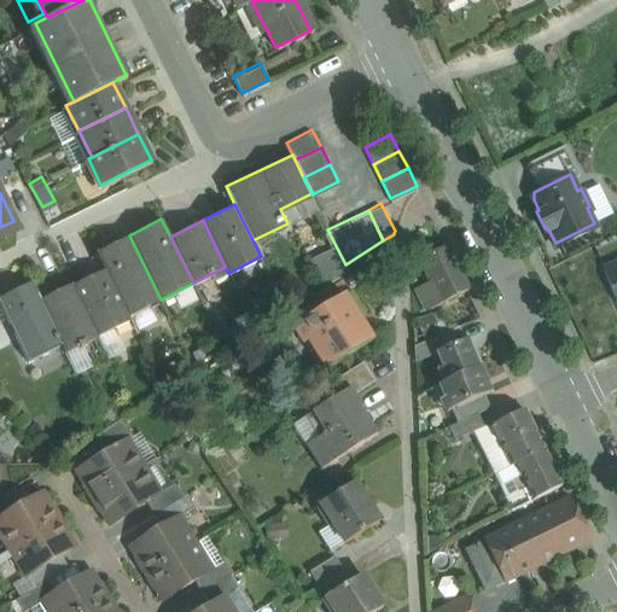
[(161,299),(129,235),(95,251),(103,267),(104,267),(128,315),(161,299)]
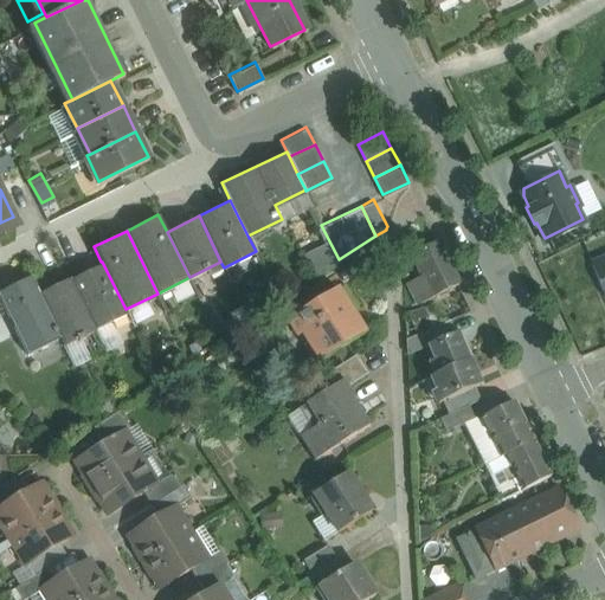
[(436,239),(412,251),(423,273),(432,292),(456,279),(436,239)]
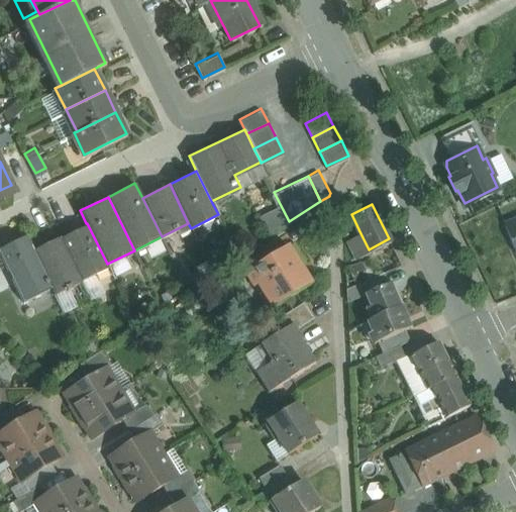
[(515,216),(504,221),(513,244),(515,248),(515,247),(515,216)]
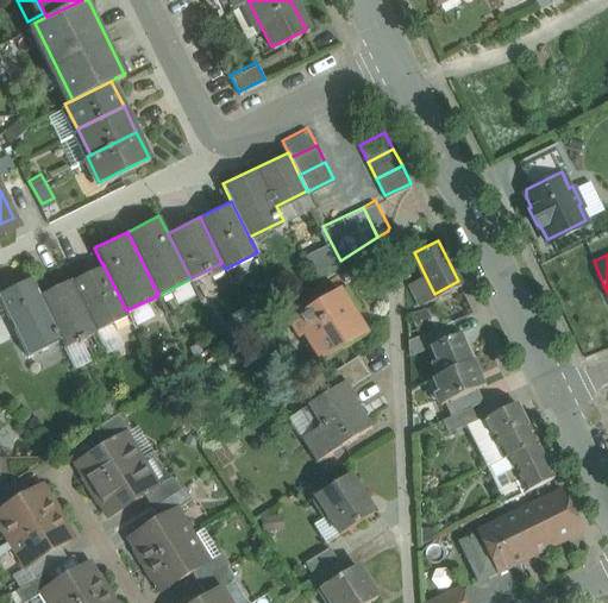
[(101,263),(70,278),(95,328),(127,313),(126,311),(102,263),(101,263)]
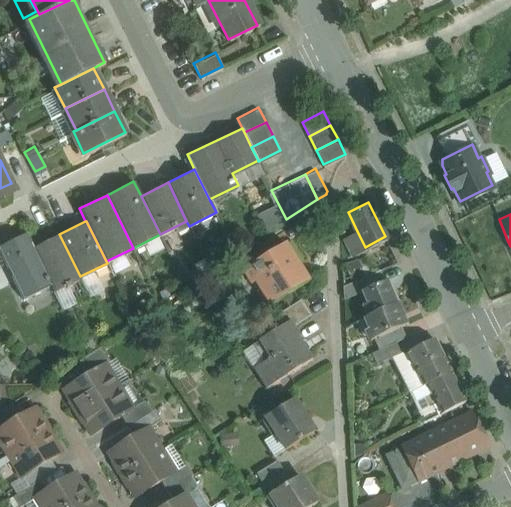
[(357,231),(344,237),(352,253),(365,247),(357,231)]
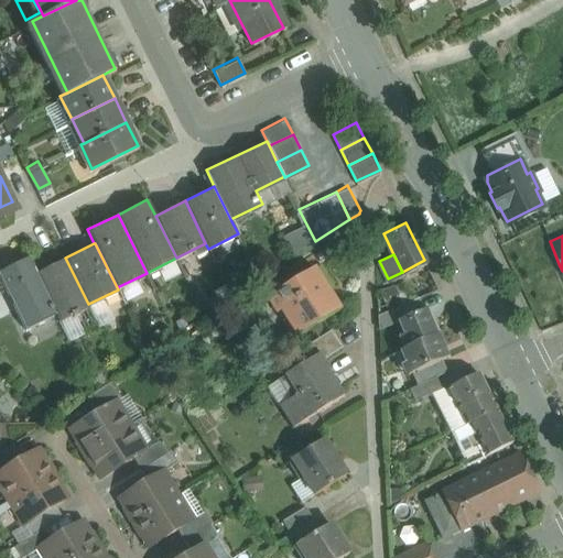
[(29,256),(0,271),(0,275),(25,327),(55,313),(35,272),(36,272),(29,256)]
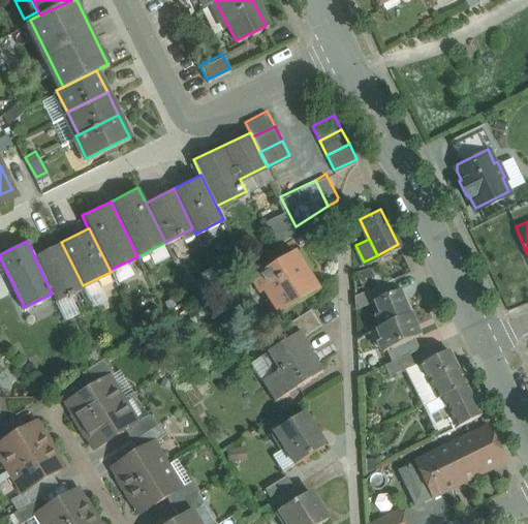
[(34,255),(33,255),(52,294),(55,300),(83,285),(61,242),(34,255)]
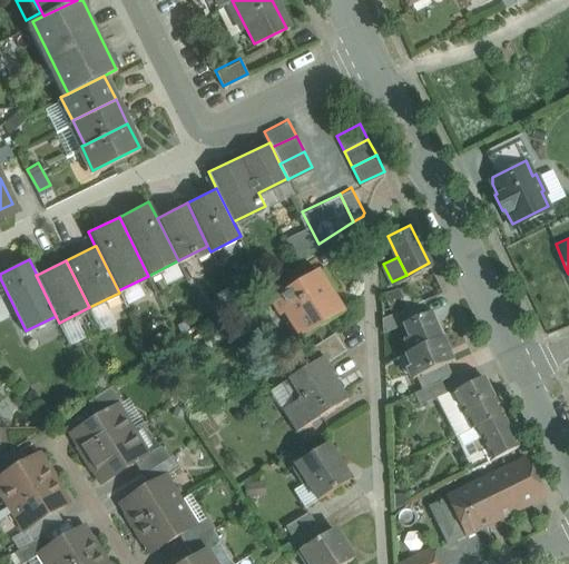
[(340,308),(315,269),(317,268),(316,267),(282,289),(270,297),(271,299),(280,313),(285,308),(301,334),(297,336),(298,337),(343,308),(342,307),(340,308)]
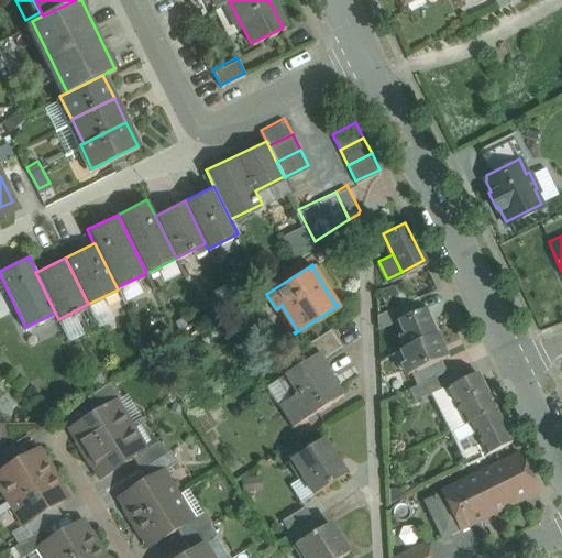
[(272,275),(248,291),(255,304),(267,296),(266,294),(278,286),(272,275)]
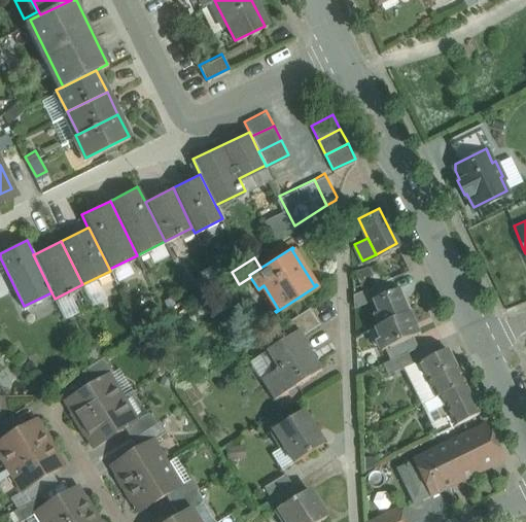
[(372,264),(353,271),(359,286),(378,278),(372,264)]
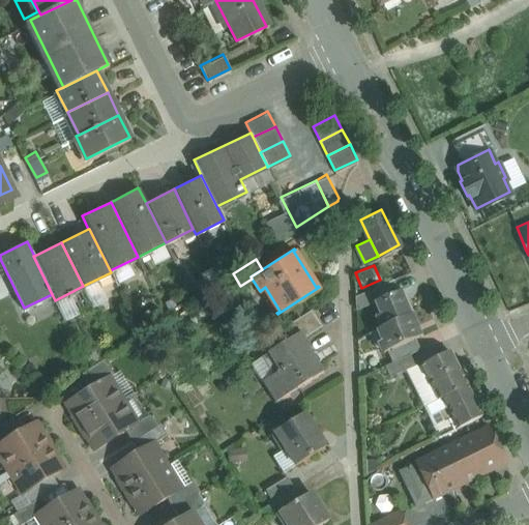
[(392,278),(373,286),(374,287),(378,297),(398,289),(392,278)]
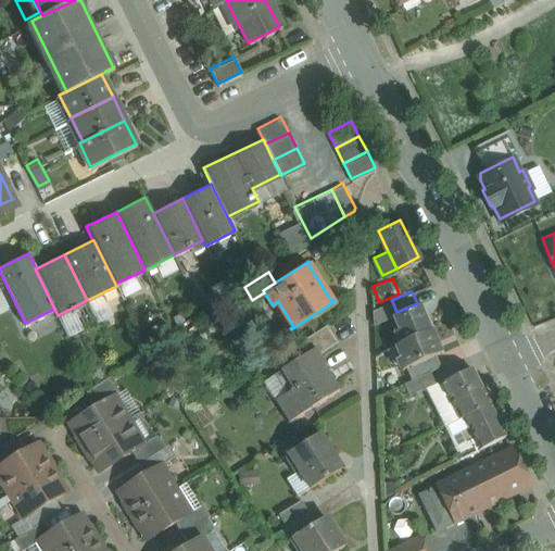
[(392,301),(371,310),(373,322),(392,313),(396,312),(392,301)]
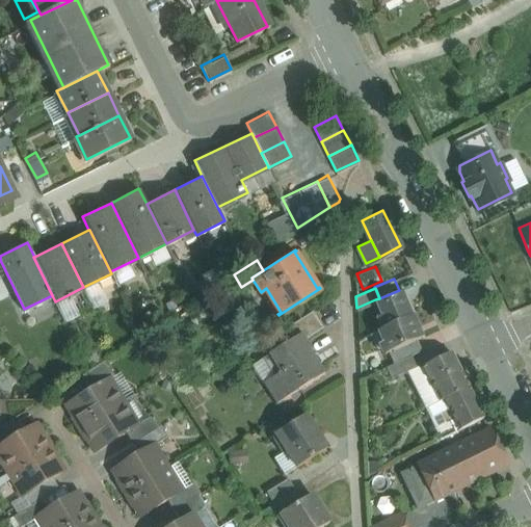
[(379,298),(375,299),(381,312),(377,314),(381,325),(377,327),(378,328),(410,315),(409,313),(409,314),(399,290),(379,298)]
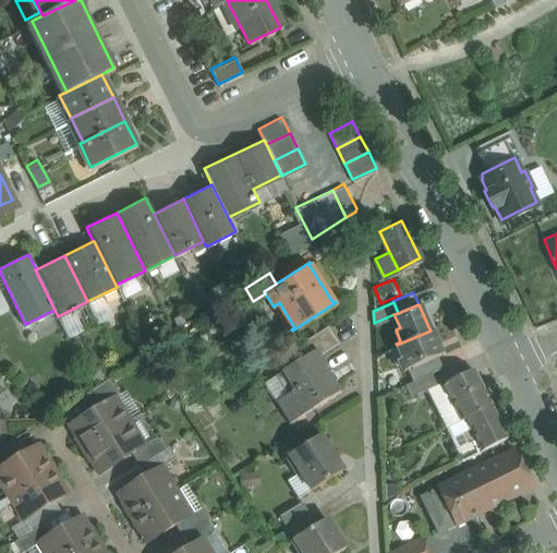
[(327,325),(301,341),(307,351),(315,347),(319,353),(337,341),(327,325)]
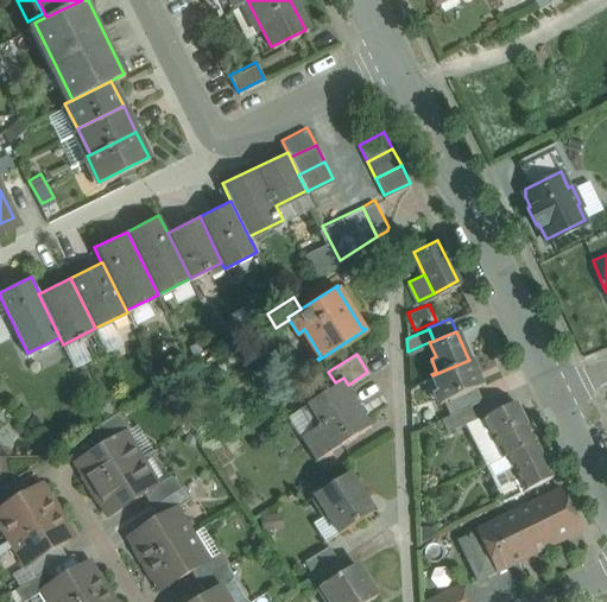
[(469,360),(432,375),(437,387),(432,388),(438,400),(442,399),(475,385),(479,382),(469,360)]
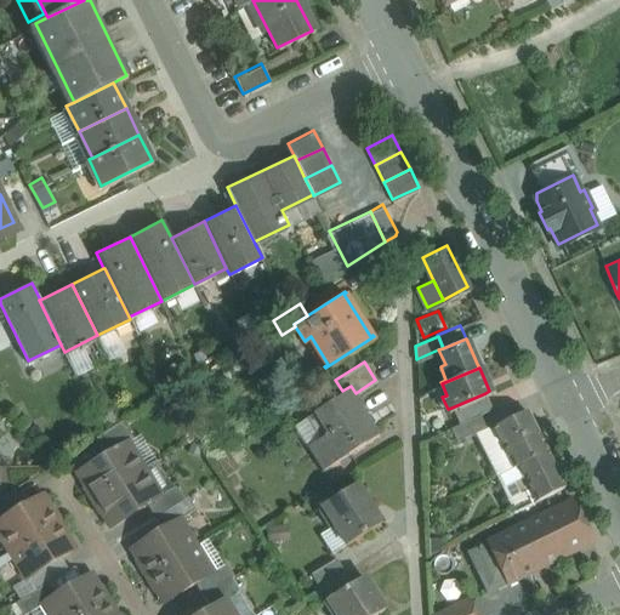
[(364,410),(365,409),(356,393),(351,386),(342,391),(313,410),(326,431),(308,442),(323,466),(377,431),(364,410)]
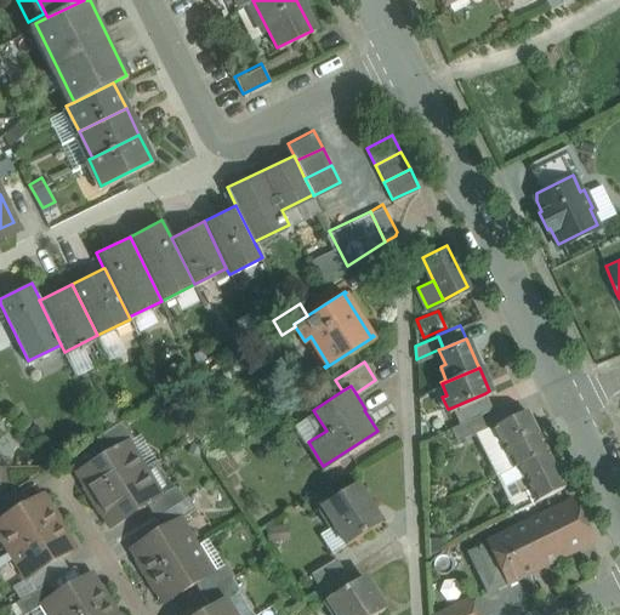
[(485,393),(451,408),(458,421),(478,413),(491,406),(485,393)]
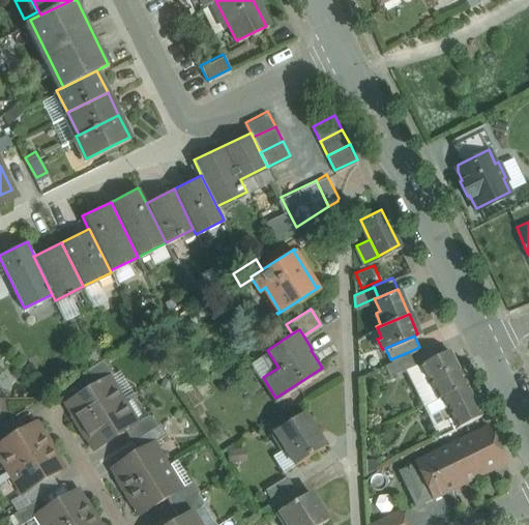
[(448,349),(419,362),(436,398),(440,396),(465,384),(448,349)]
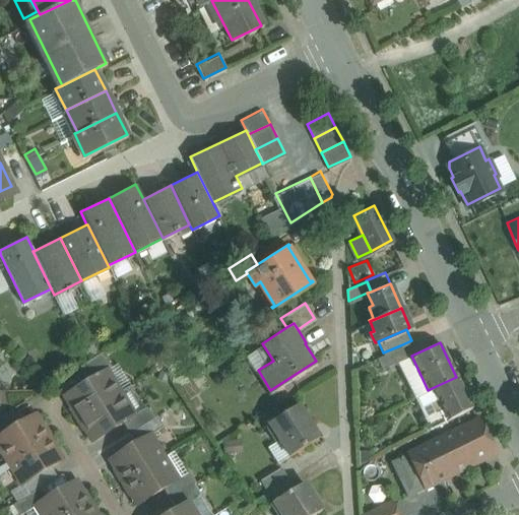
[(383,352),(377,357),(381,367),(404,356),(400,345),(383,352)]
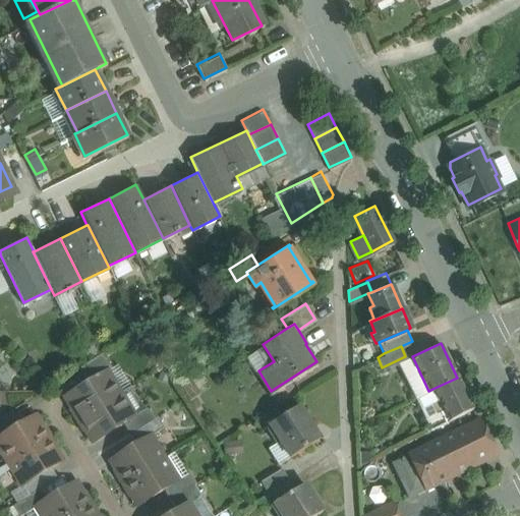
[(101,351),(79,364),(89,379),(104,369),(110,366),(101,351)]
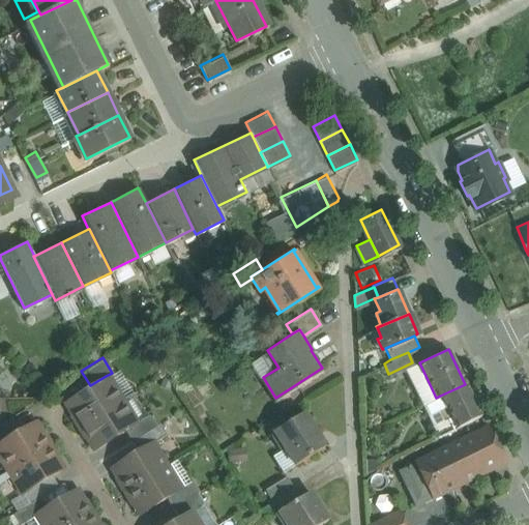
[(90,385),(67,400),(81,423),(120,399),(106,376),(90,385)]
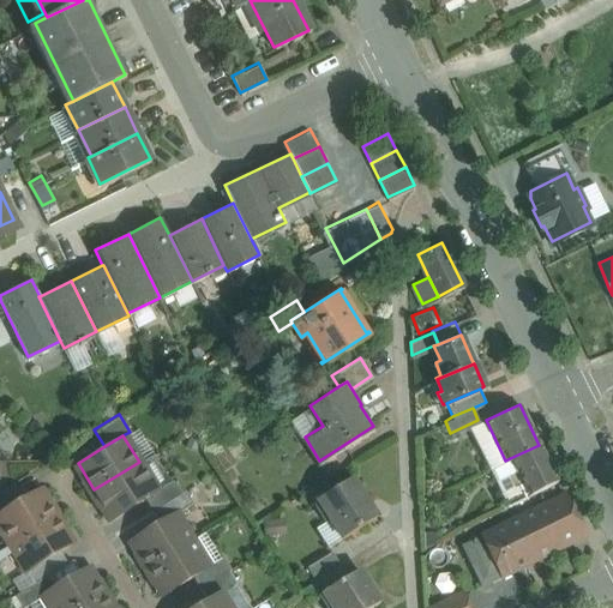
[(539,445),(510,458),(522,482),(527,493),(558,479),(541,444),(539,445)]
